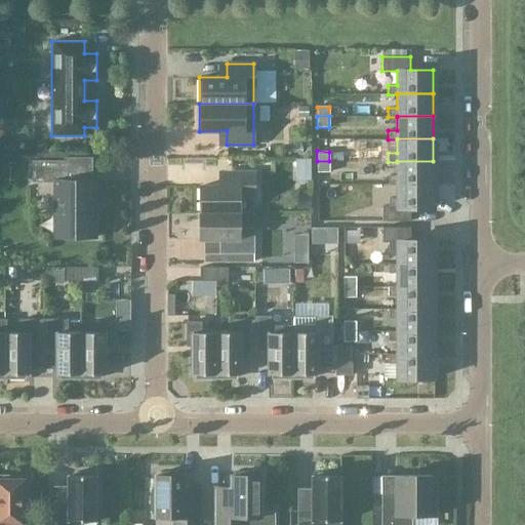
[(68,160),(32,160),(32,182),(54,182),(54,237),(94,237),(94,217),(96,217),(96,203),(94,203),(94,180),(68,180),(68,160)]
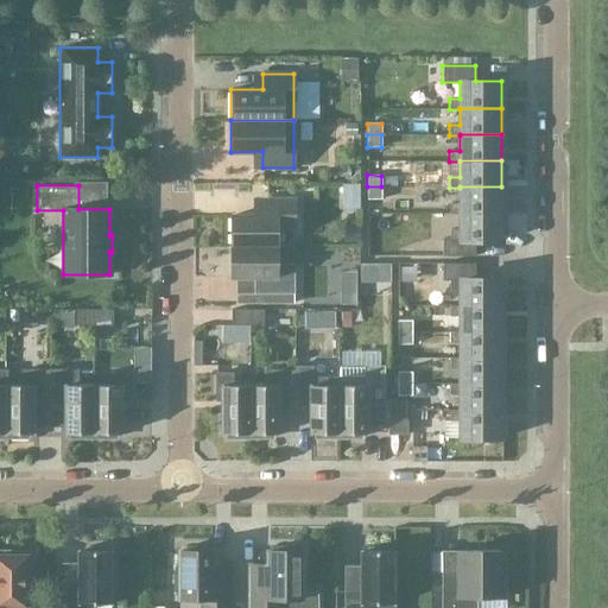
[(381,187),(367,187),(367,200),(381,200),(381,187)]
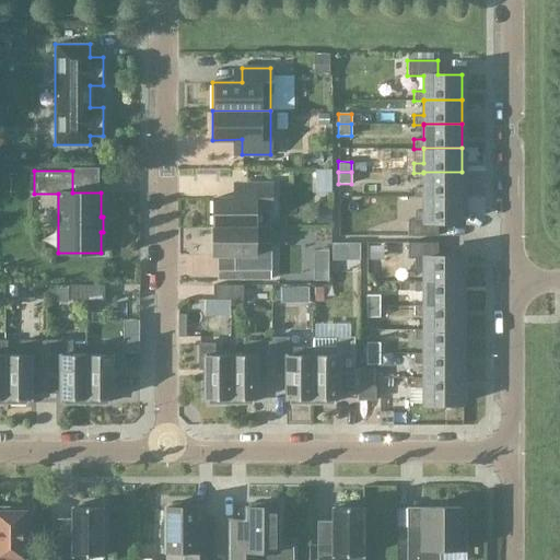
[(413,197),(423,197),(423,196),(462,196),(462,172),(423,172),(423,173),(423,187),(413,187),(413,197)]
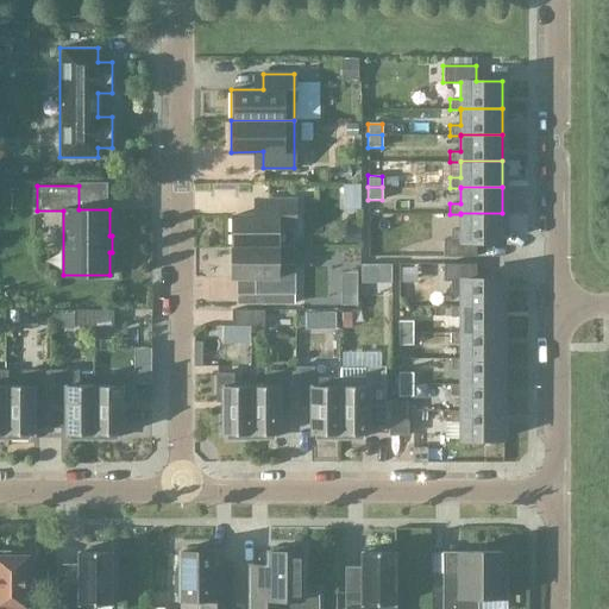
[(231,246),(277,246),(277,230),(294,230),(294,200),(263,200),(263,215),(231,215),(231,246)]
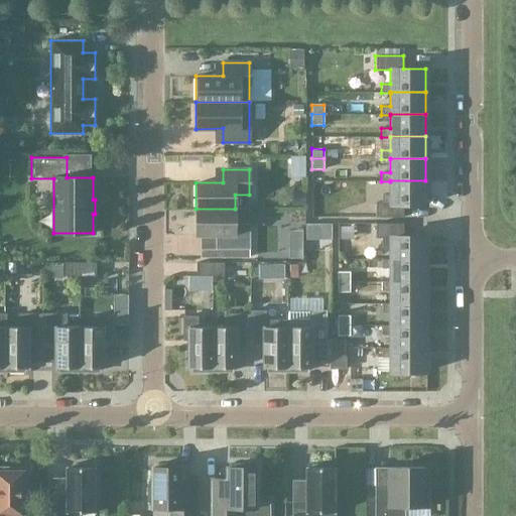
[(375,203),(375,217),(403,217),(403,204),(425,204),(425,180),(390,180),(390,181),(390,195),(381,195),(381,203),(375,203)]
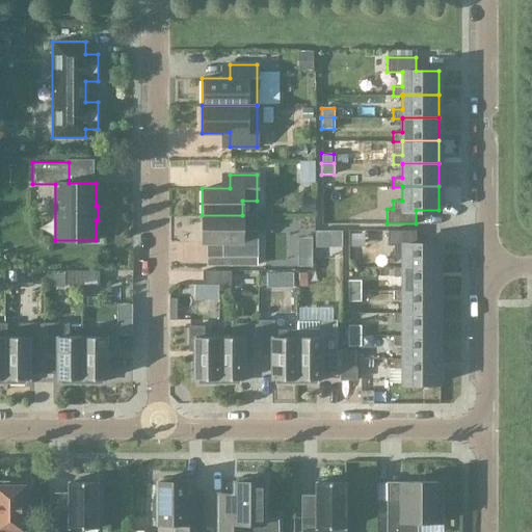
[(242,231),(242,215),(202,215),(202,242),(230,243),(230,264),(257,264),(257,231),(242,231)]
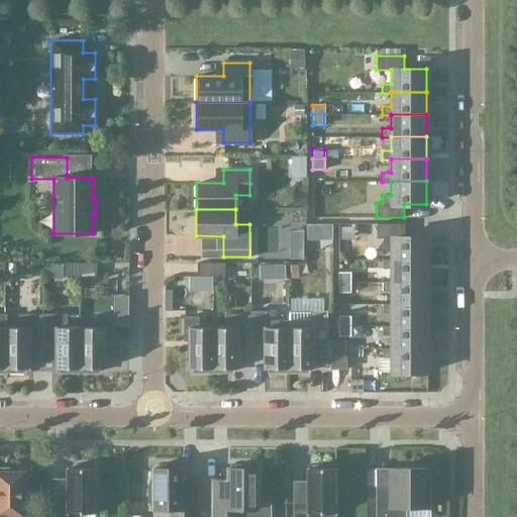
[(404,224),(376,224),(376,238),(382,238),(382,246),(391,246),(391,260),(391,261),(426,261),(426,237),(404,237),(404,224)]
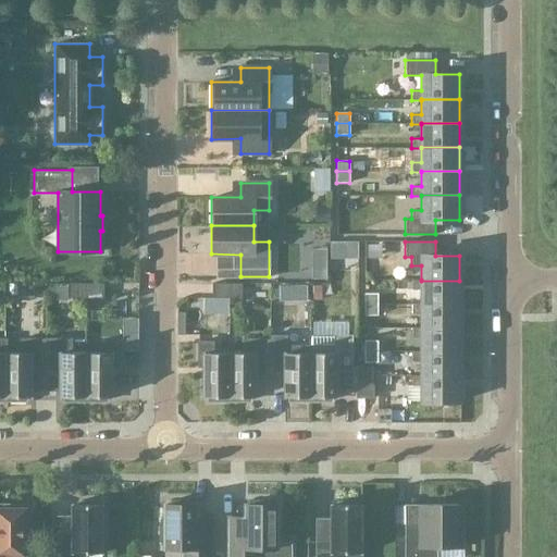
[(421,280),(411,280),(411,289),(421,289),(421,304),(421,305),(459,305),(459,281),(421,281),(421,280)]
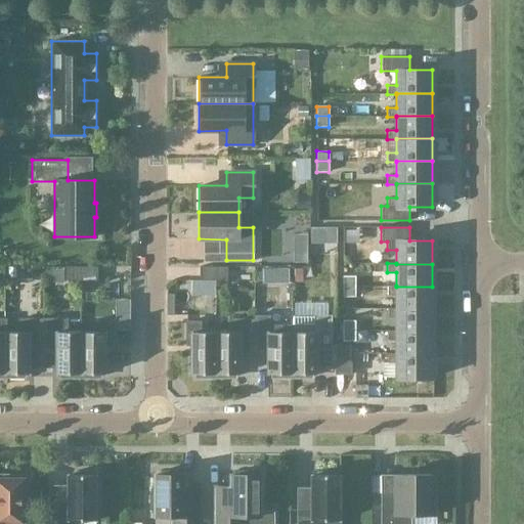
[(64,266),(64,280),(96,280),(97,267),(64,266)]
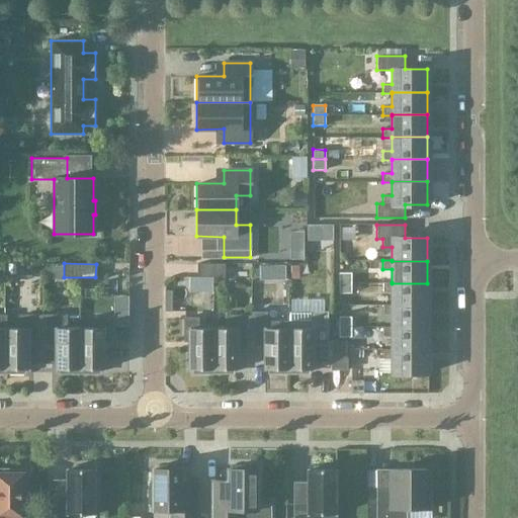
[(196,263),(196,277),(224,277),(224,263),(196,263)]
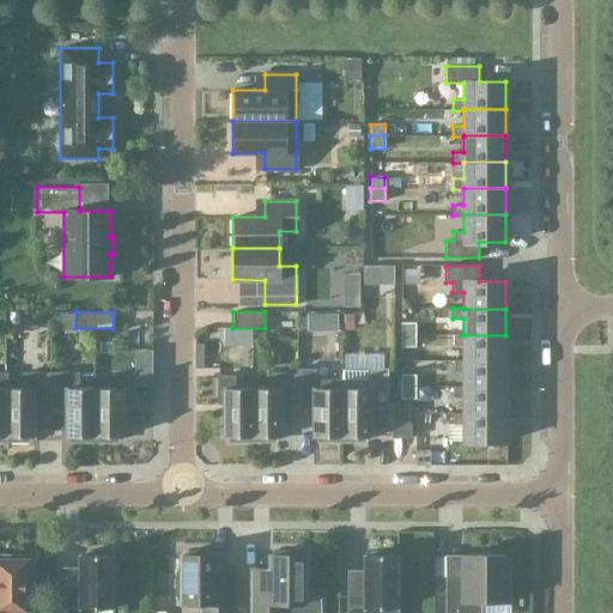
[(414,323),(400,322),(400,335),(414,335),(414,323)]
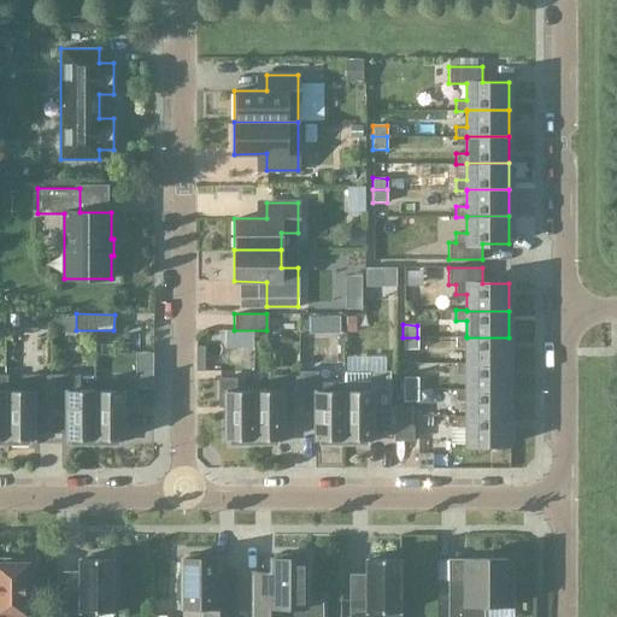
[(466,363),(466,364),(509,364),(509,338),(466,338),(466,336),(456,336),(456,347),(466,347),(466,363)]
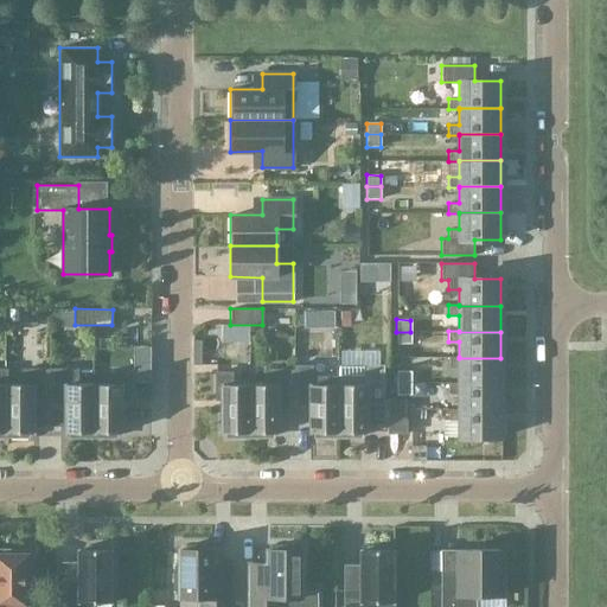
[(410,332),(396,332),(396,343),(410,343),(410,332)]
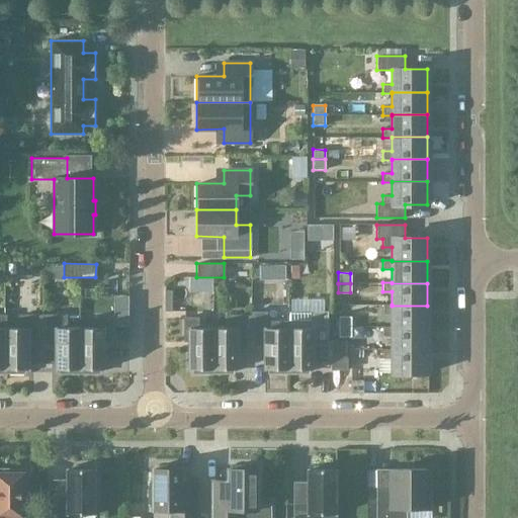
[(392,305),(382,305),(382,314),(392,314),(392,327),(392,328),(427,328),(427,306),(392,306),(392,305)]
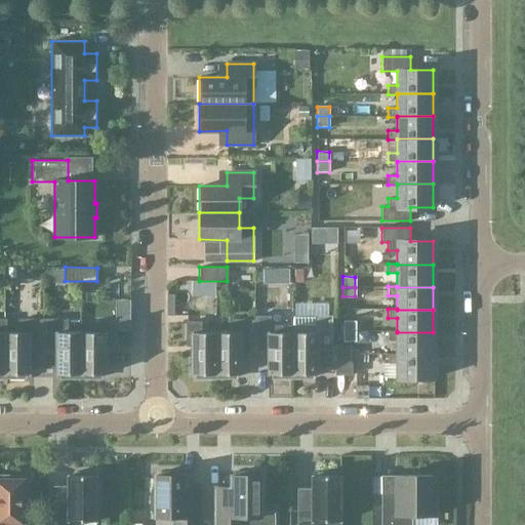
[(292,377),(292,326),(269,326),(269,317),(253,317),(253,320),(254,348),(268,348),(268,373),(272,373),(272,377),(292,377)]
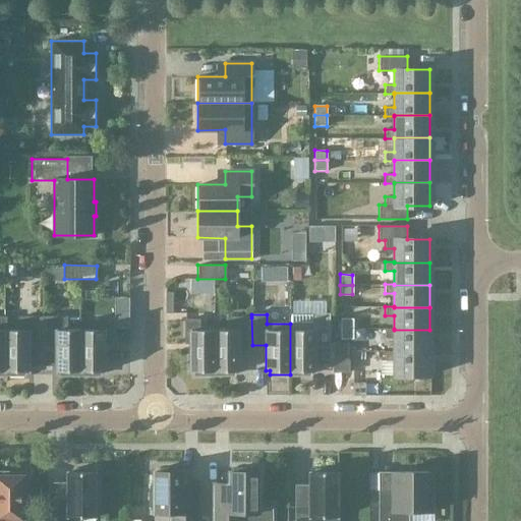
[(290,324),(290,374),(309,374),(309,370),(314,370),(314,345),(328,345),(328,314),(290,314),(290,324)]
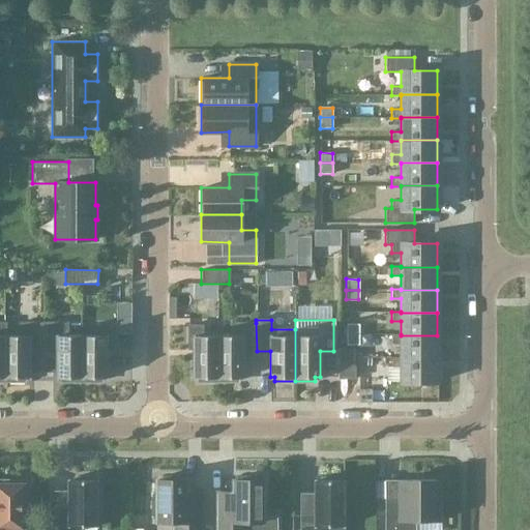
[(42,351),(42,323),(19,323),(19,335),(4,335),(4,381),(24,381),(24,377),(29,377),(29,351),(42,351)]
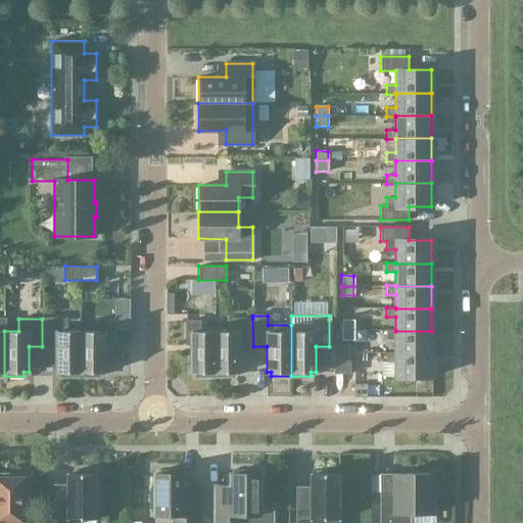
[(80,377),(81,331),(66,331),(66,319),(42,319),(42,346),(55,346),(55,373),(60,372),(60,376),(80,377)]
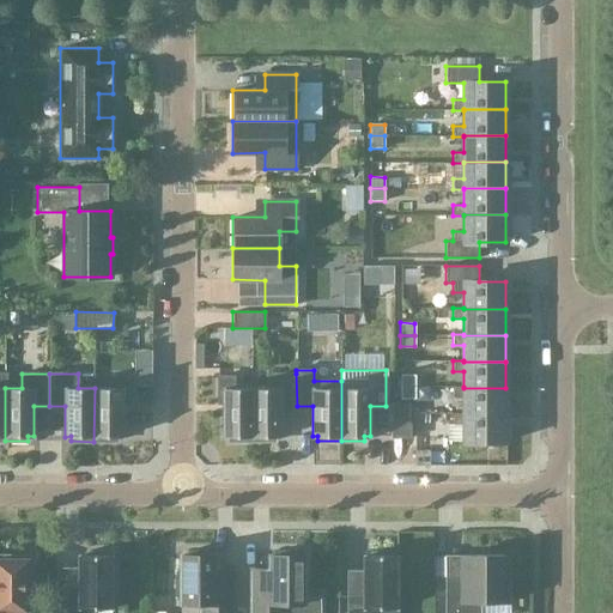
[(297,406),(296,374),(268,374),(268,388),(252,388),(252,441),(274,441),(274,436),(280,436),(280,406),(297,406)]
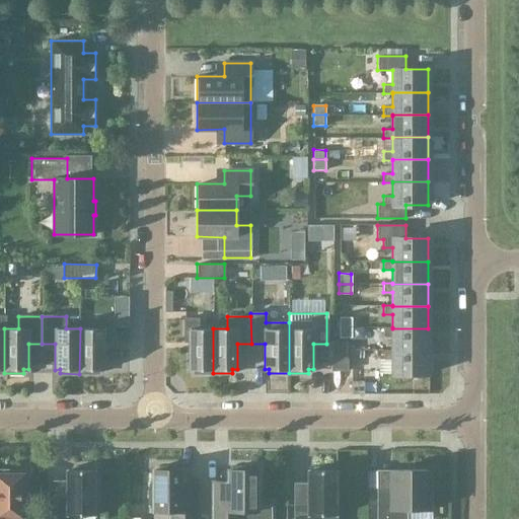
[(351,317),(339,317),(339,328),(351,328),(351,317)]
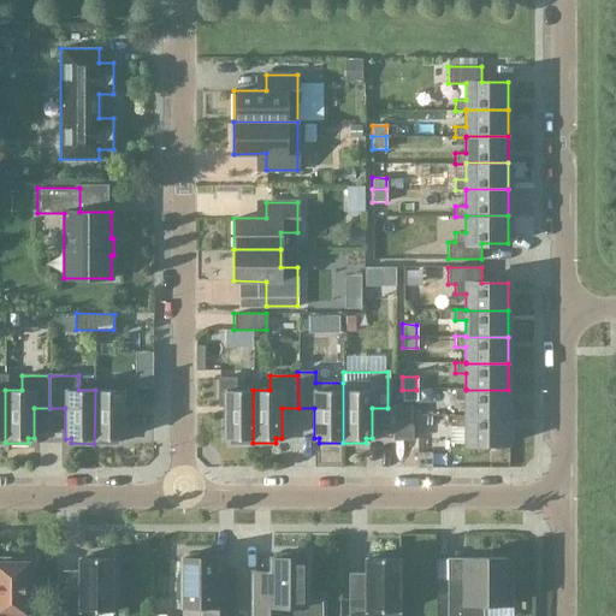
[(95,390),(94,444),(118,444),(118,439),(123,439),(123,406),(128,406),(129,378),(113,379),(113,390),(95,390)]
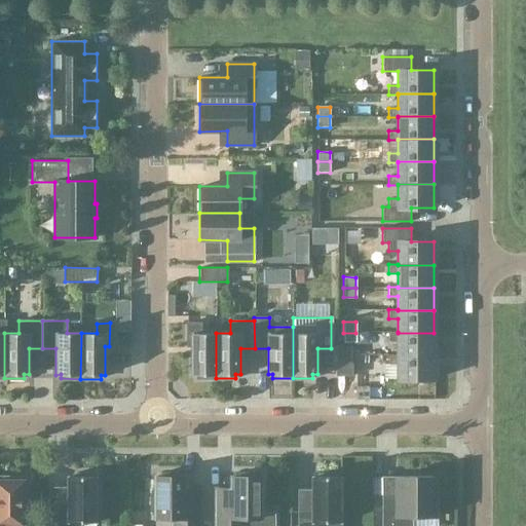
[(216,378),(216,333),(200,333),(200,323),(187,323),(187,345),(191,345),(191,374),(196,374),(196,378),(216,378)]
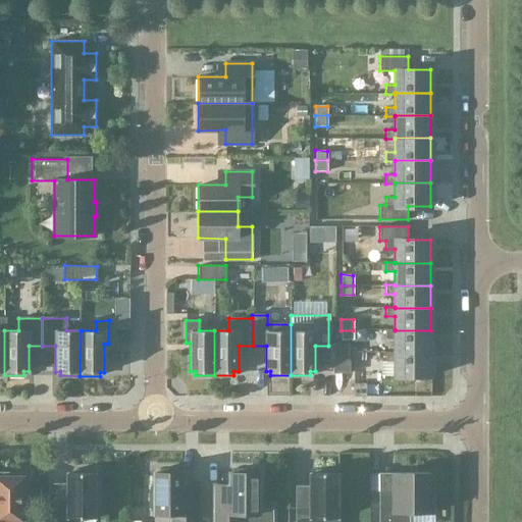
[(395,352),(395,353),(430,353),(430,330),(395,330),(395,329),(385,329),(385,338),(395,338),(395,352)]
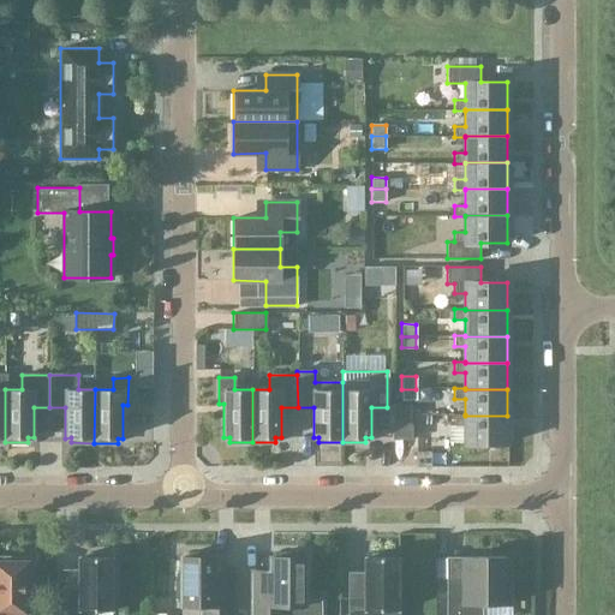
[(416,389),(401,389),(401,400),(416,400),(416,389)]
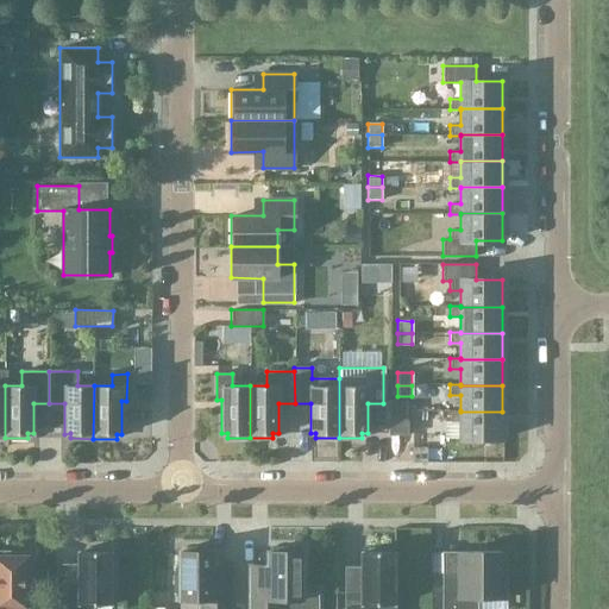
[(390,401),(390,433),(406,433),(406,401),(390,401)]
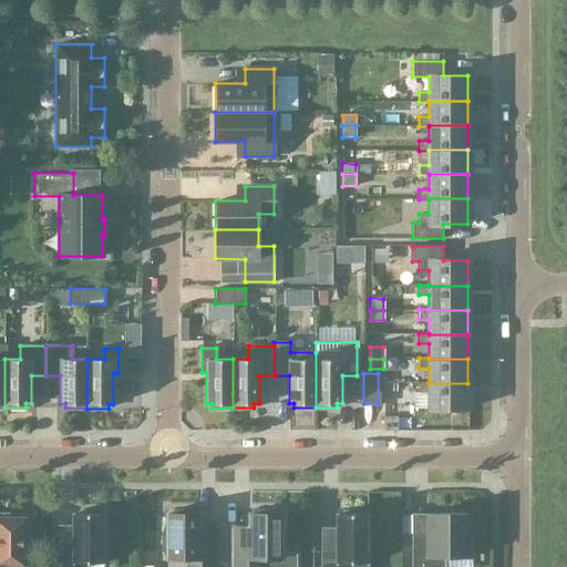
[(429,382),(419,382),(419,392),(429,392),(429,408),(467,408),(467,383),(429,383),(429,382)]
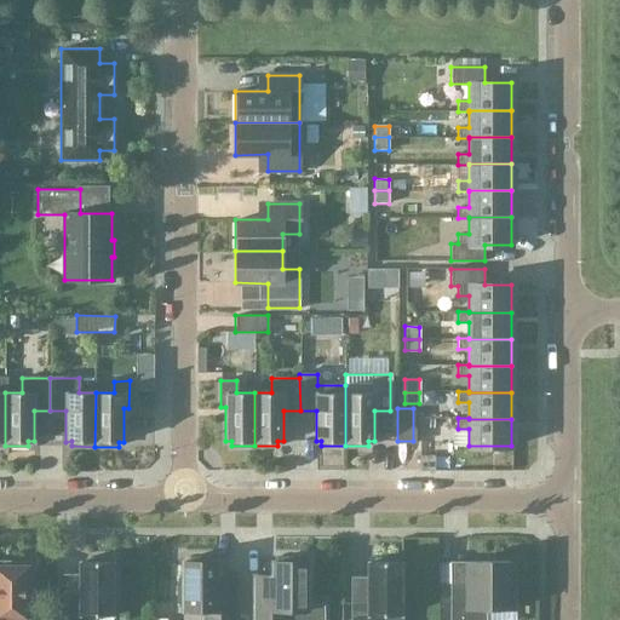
[(235,619),(235,577),(217,577),(217,562),(210,562),(210,557),(190,557),(190,562),(183,562),(183,583),(177,583),(177,602),(183,602),(183,610),(204,610),(202,619),(235,619)]
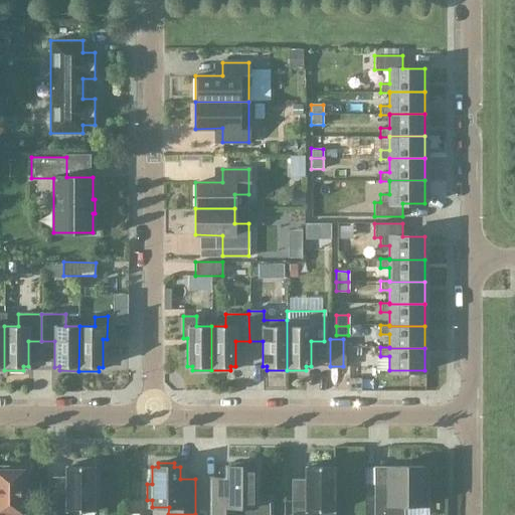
[(226,479),(211,479),(211,514),(268,514),(268,503),(254,503),(254,467),(248,467),(248,463),(232,463),(232,467),(226,467),(226,479)]
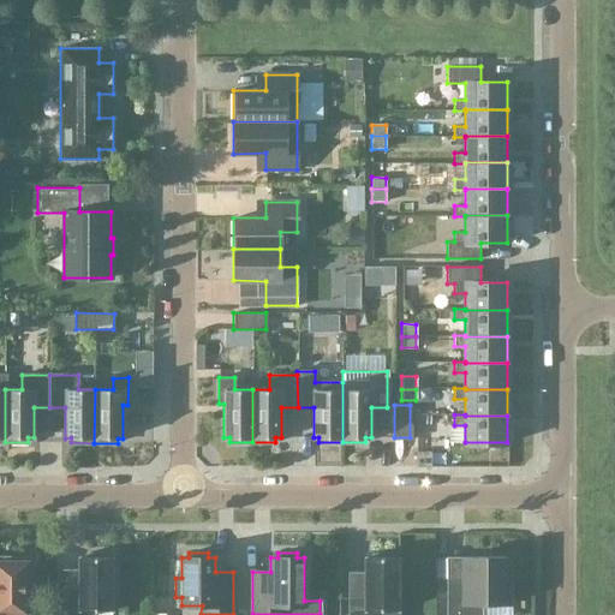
[(112,557),(108,557),(105,554),(87,554),(83,557),(79,557),(79,596),(58,596),(58,614),(93,614),(94,610),(113,610),(112,557)]
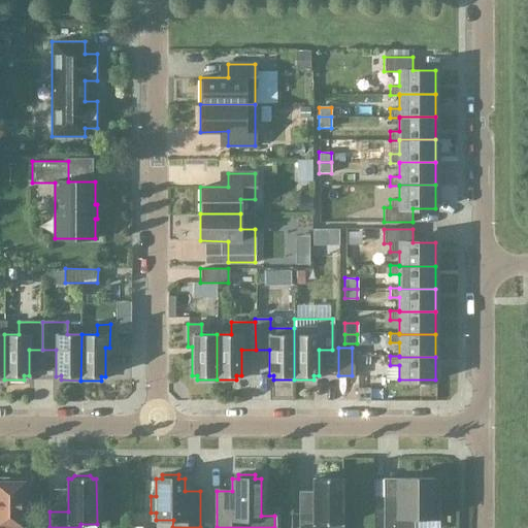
[(341,479),(338,479),(335,475),(320,475),(317,479),(312,479),(312,514),(299,514),(299,527),(325,527),(325,524),(341,524),(341,479)]
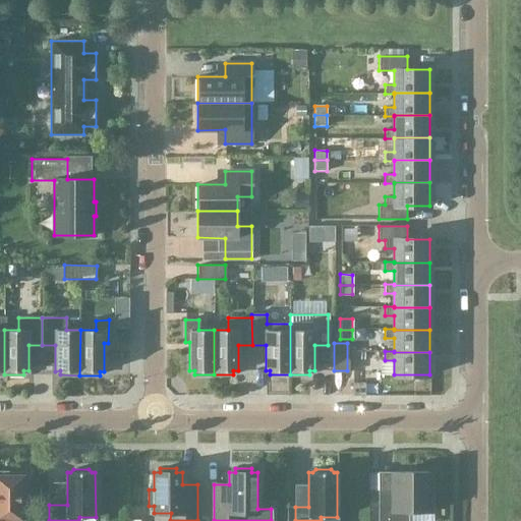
[(0,520),(16,520),(16,519),(22,519),(22,476),(13,476),(13,472),(0,471),(0,520)]
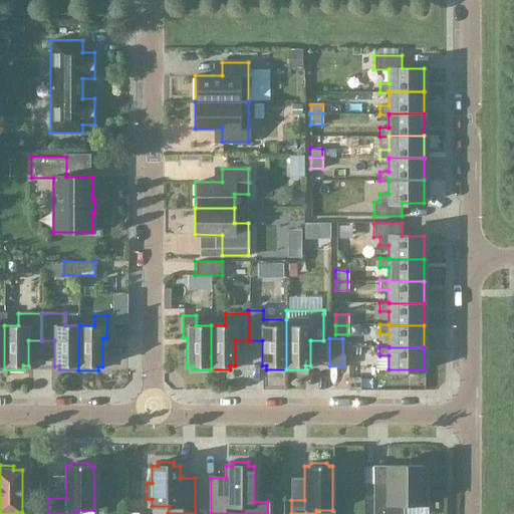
[(388,484),(372,484),(372,513),(403,513),(403,504),(424,504),(424,466),(388,466),(388,484)]
